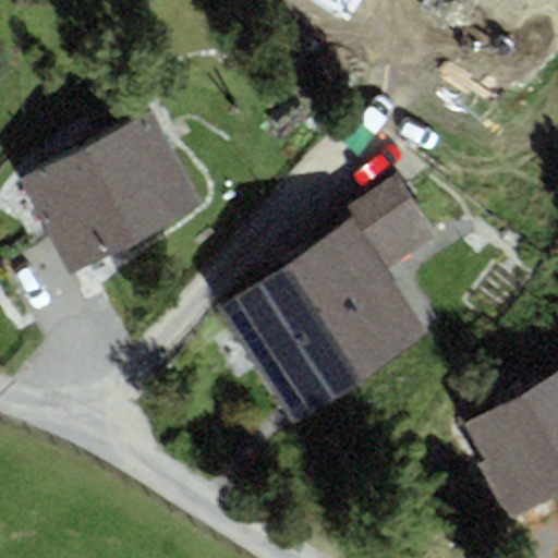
[(152,112),(87,146),(136,238),(201,204),(152,112)]
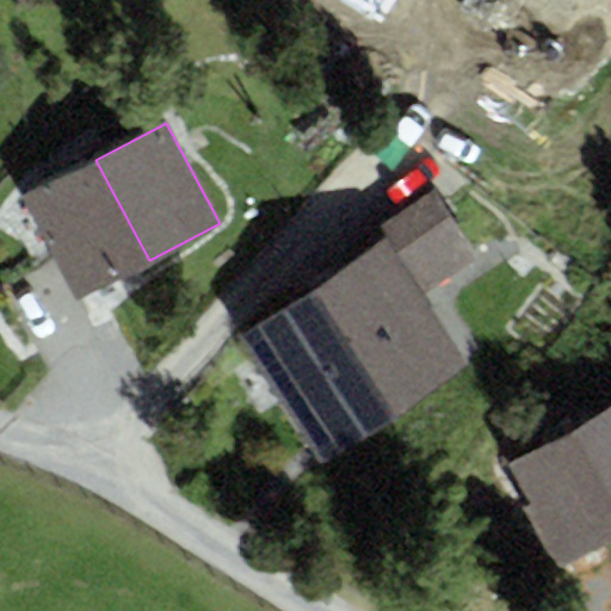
[(96,160),(25,198),(78,298),(149,260),(96,160)]
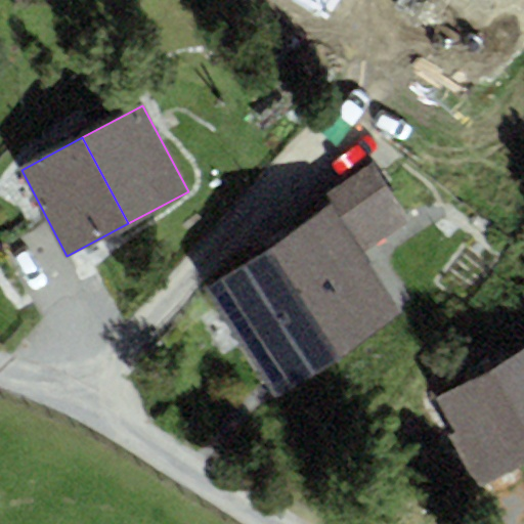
[(324,210),(204,290),(276,399),(404,315),(363,253),(410,222),(373,164),(317,200),(324,210)]
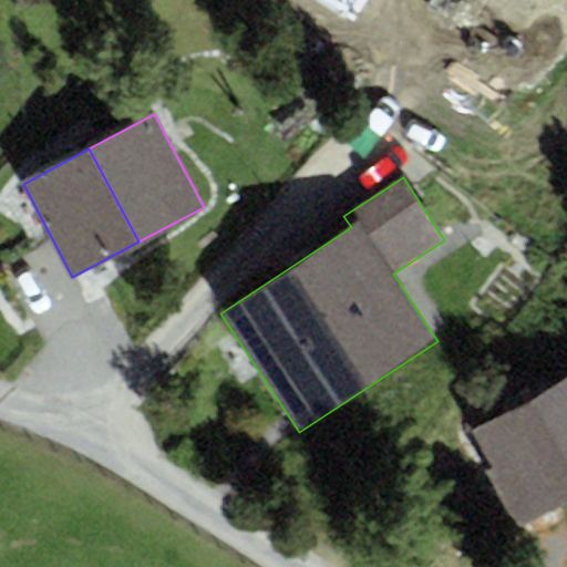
[(566,375),(543,390),(566,434),(566,375)]
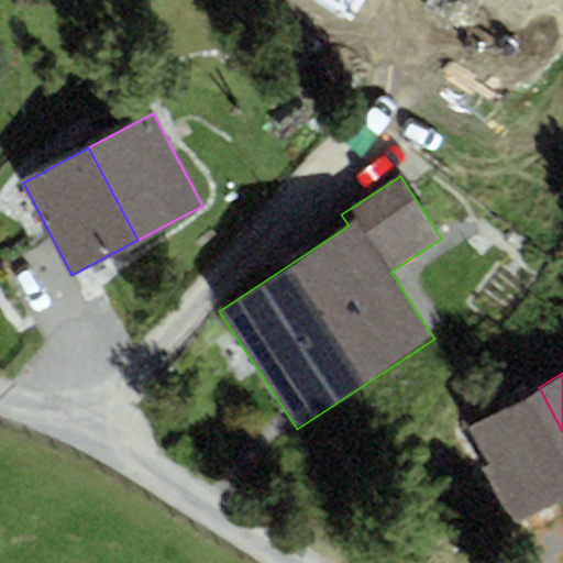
[(562,431),(539,387),(464,428),(518,526),(562,501),(562,431)]
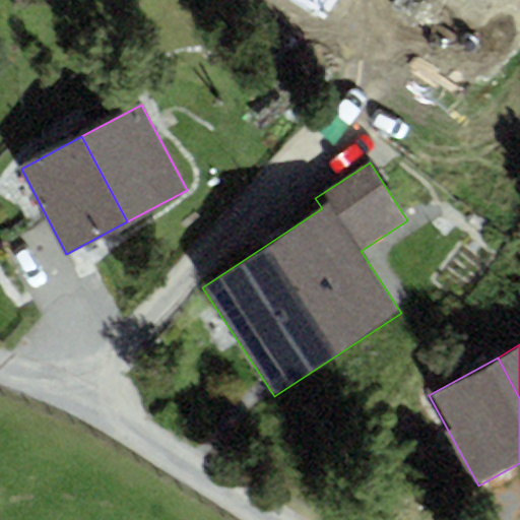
All buildings are outlined.
